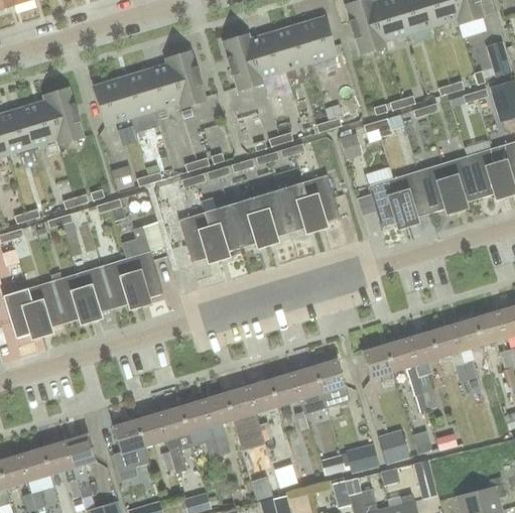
[(372,1),(373,1),(372,0),(359,0),(346,4),(351,19),(350,19),(355,38),(356,37),(361,52),(386,45),(385,40),(384,40),(372,1)]
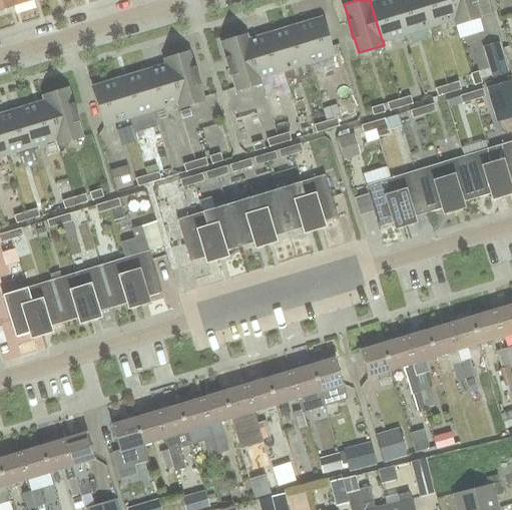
[(407,33),(396,0),(374,0),(371,1),(370,1),(382,40),(383,40),(407,33)]
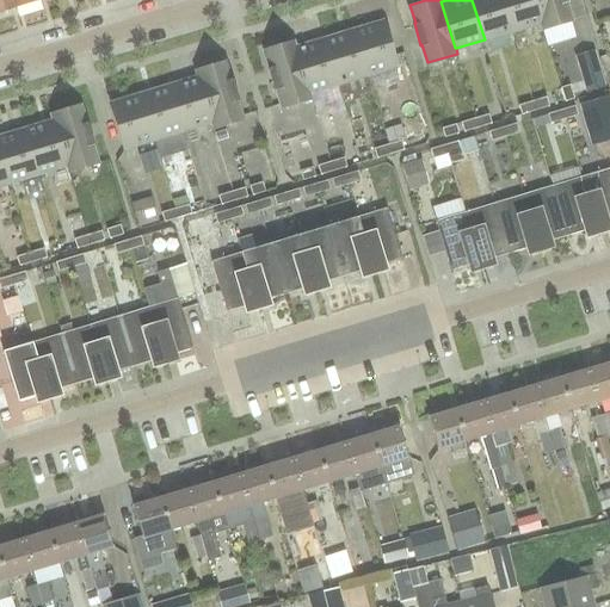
[(513,30),(504,0),(472,0),(485,39),(513,30)]
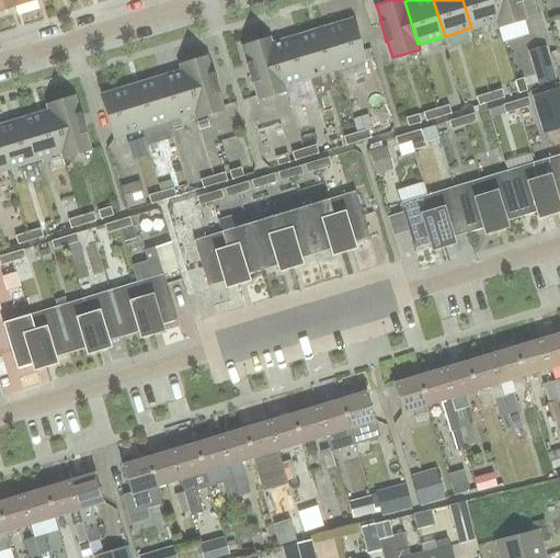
[(463,0),(471,27),(498,20),(492,0),(463,0)]
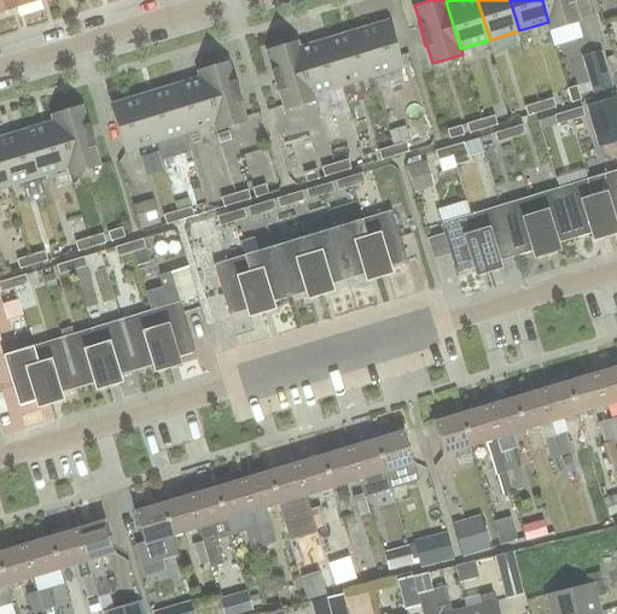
[(542,0),(548,22),(549,28),(581,18),(575,0),(576,0),(542,0)]
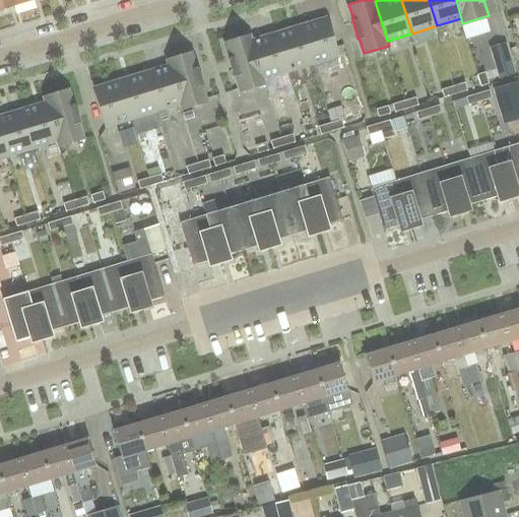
[(327,15),(302,23),(314,63),(339,55),(327,15)]
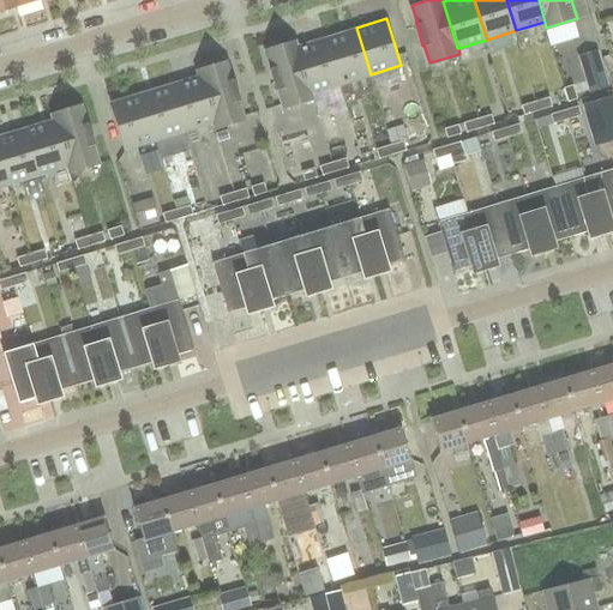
[(371,74),(356,28),(328,36),(341,83),(371,74)]
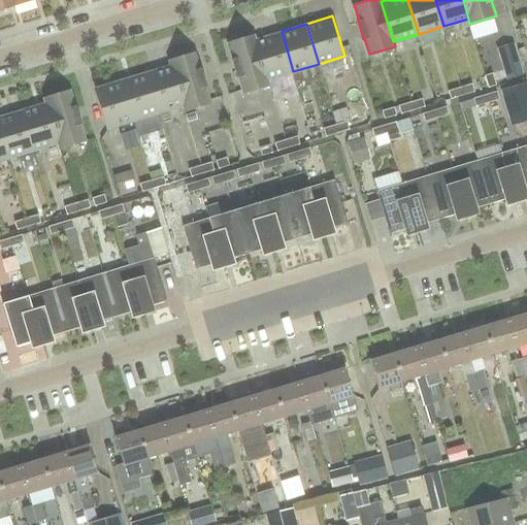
[(293,71),(282,31),(257,38),(256,38),(268,79),(269,78),(293,71)]
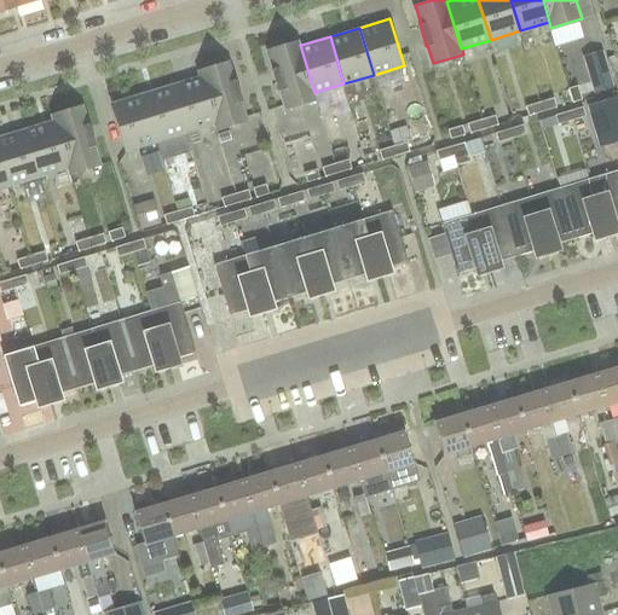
[(300,45),(301,45),(299,40),(269,48),(275,67),(272,68),(279,90),(281,90),(287,108),(317,98),(316,92),(315,93),(300,45)]
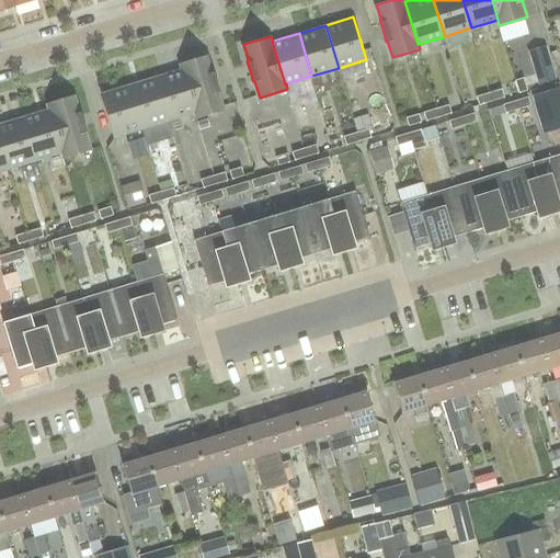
[(558,77),(548,43),(529,48),(539,81),(558,77)]
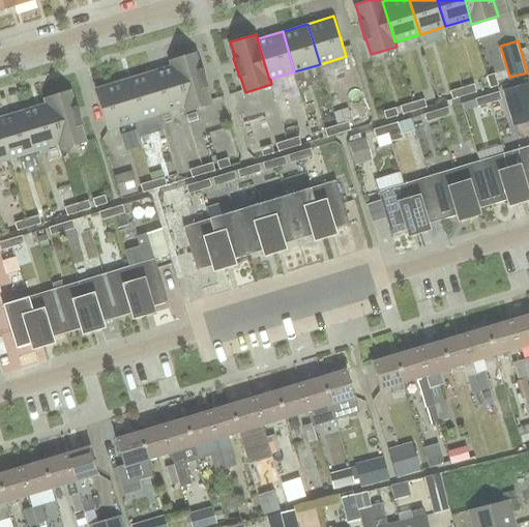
[(202,67),(197,52),(171,59),(172,64),(173,64),(185,105),(184,105),(186,110),(212,101),(207,86),(209,86),(203,66),(202,67)]
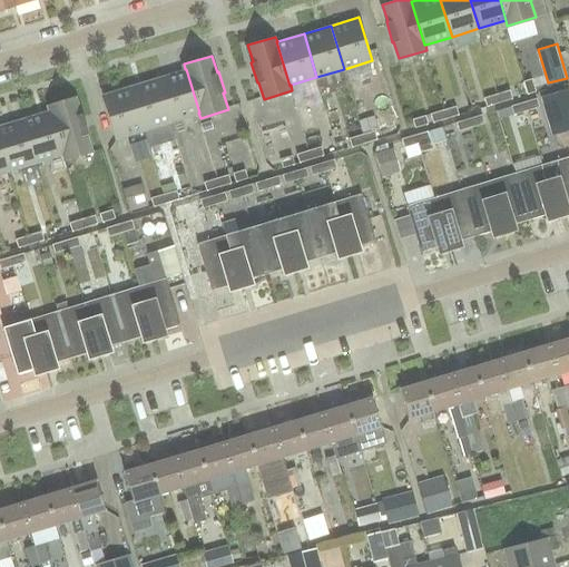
[(186,69),(185,69),(158,77),(172,120),(198,113),(199,113),(186,69)]
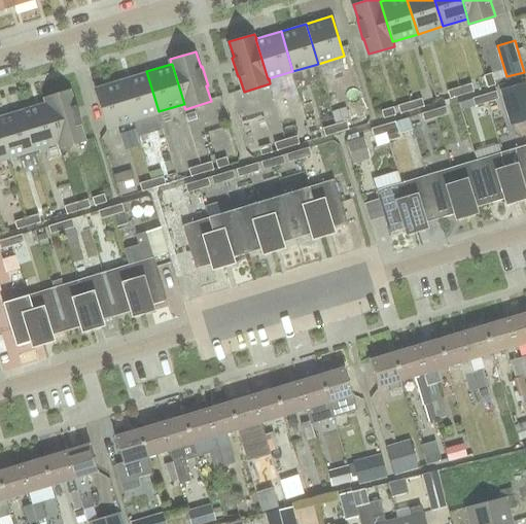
[(158,112),(159,111),(146,71),(121,79),(134,119),(139,135),(163,128),(158,112)]
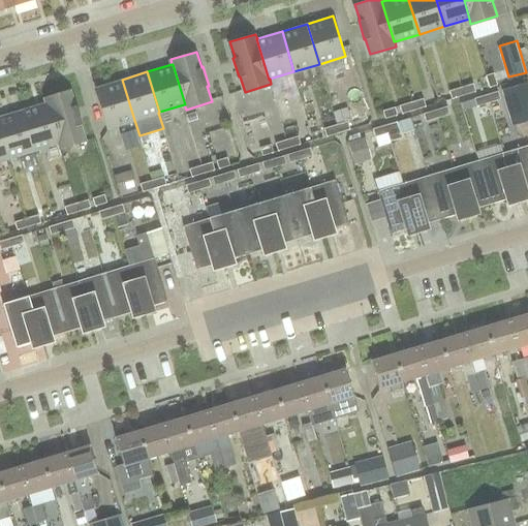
[(498,83),(495,71),(487,73),(490,85),(498,83)]
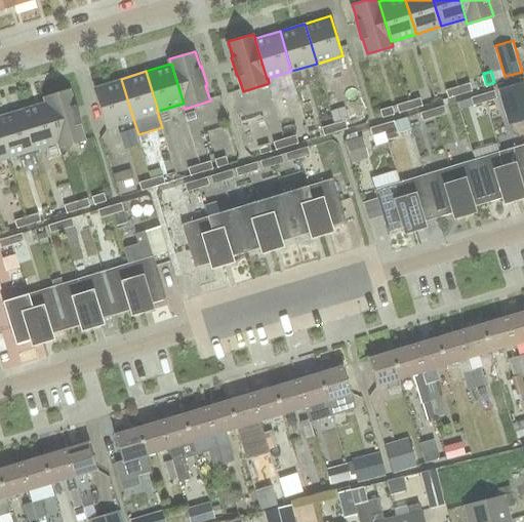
[(133,119),(121,79),(95,86),(108,126),(133,119)]
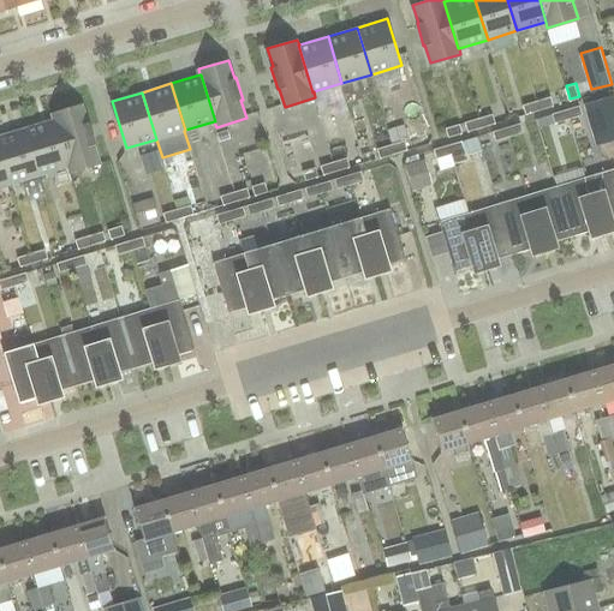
[(613,93),(588,102),(601,143),(613,138),(613,93)]
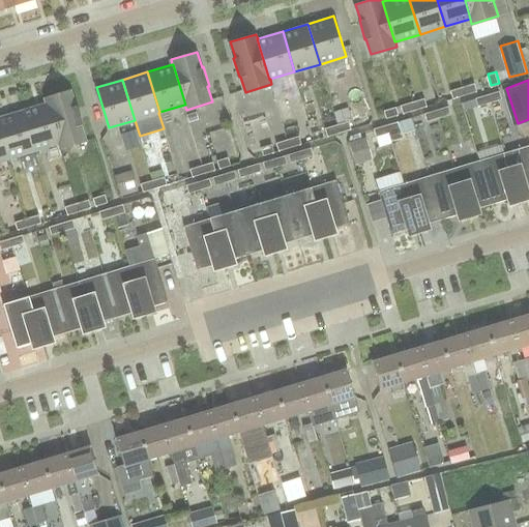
[(477,90),(475,82),(463,85),(466,93),(477,90)]
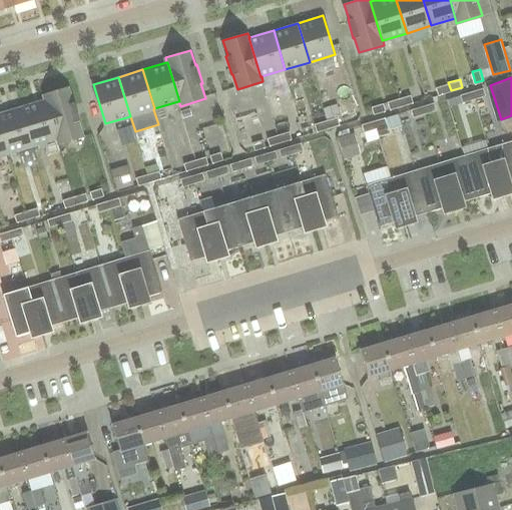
[(451,90),(448,82),(437,86),(439,93),(451,90)]
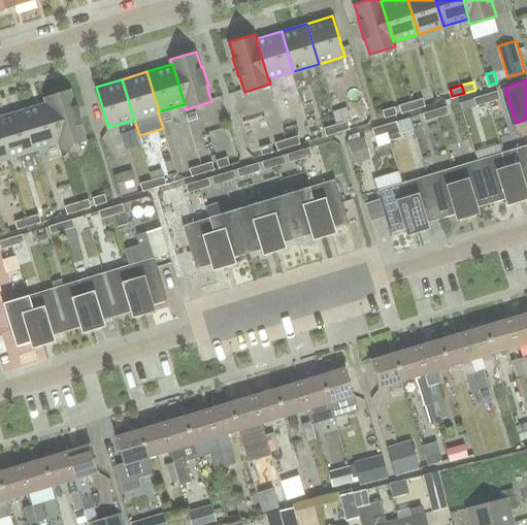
[(76,104),(71,89),(45,97),(46,102),(47,101),(59,142),(60,146),(87,139),(81,124),(83,123),(77,104),(76,104)]
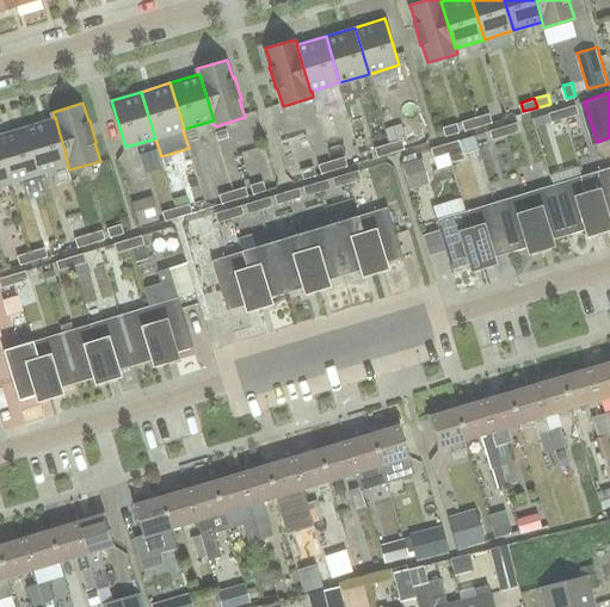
[(579,112),(577,103),(561,107),(565,116),(579,112)]
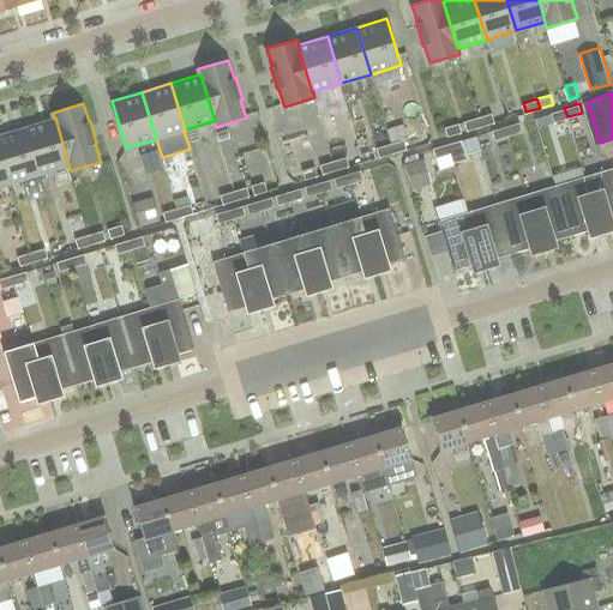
[(568,116),(564,108),(552,112),(554,121),(568,116)]
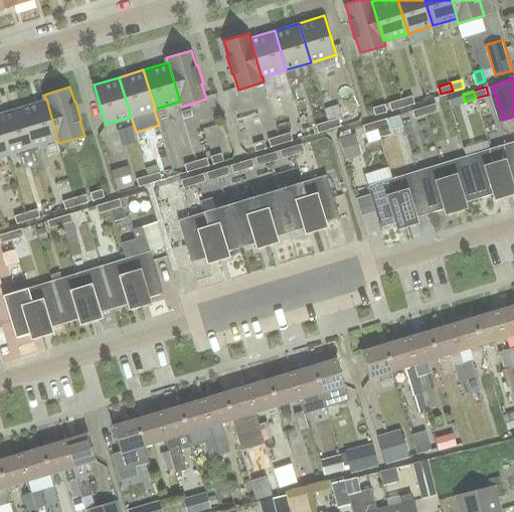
[(415,102),(412,94),(401,98),(403,105),(415,102)]
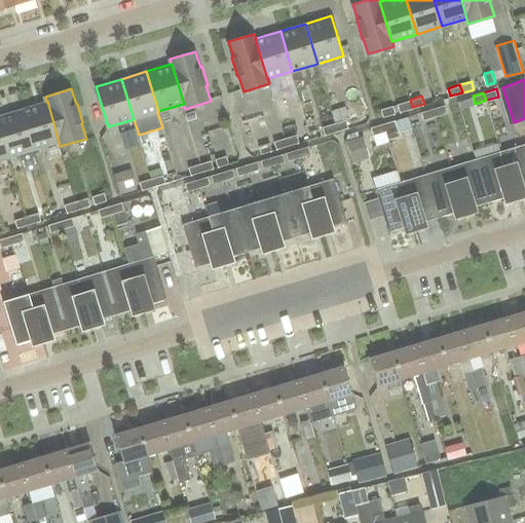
[(461,108),(475,104),(473,96),(458,100),(461,108)]
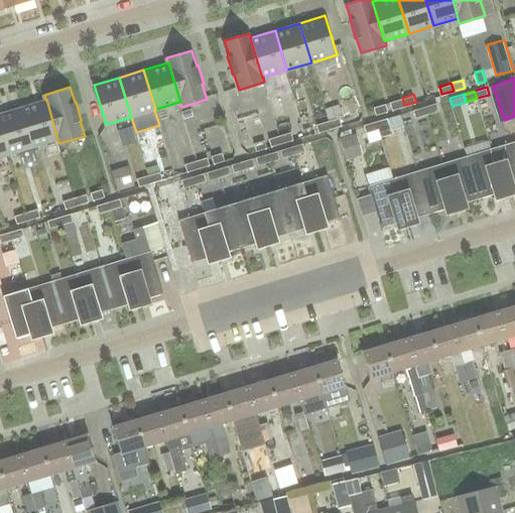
[(404,105),(402,98),(391,101),(393,109),(404,105)]
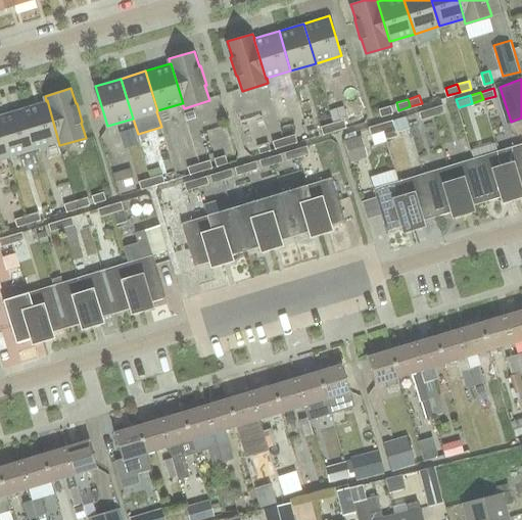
[(47,100),(46,101),(21,108),(34,148),(58,141),(47,100)]
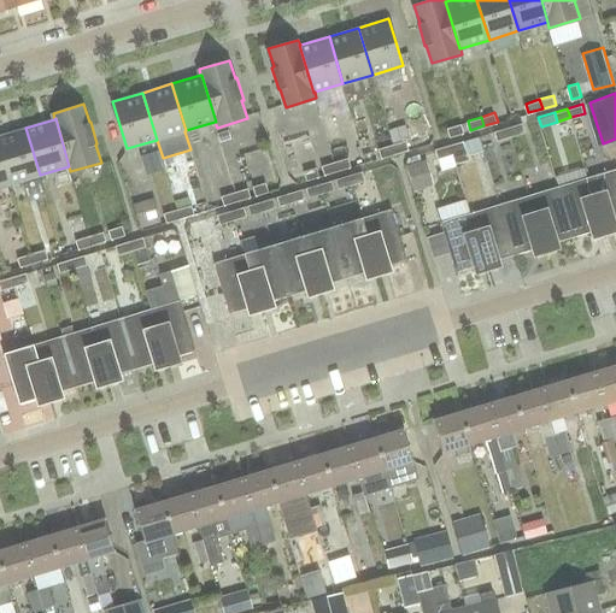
[(526,130),(523,122),(509,125),(511,135),(526,130)]
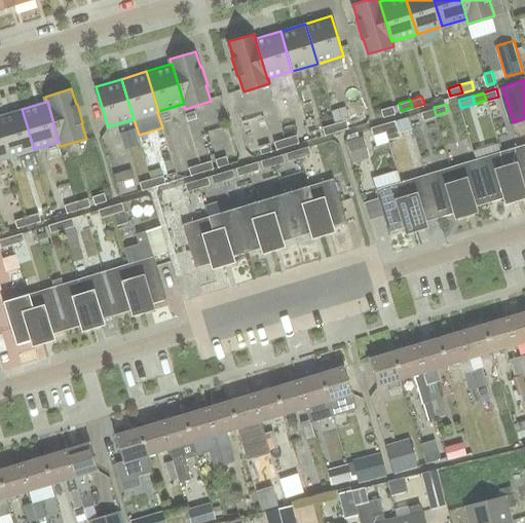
[(396,112),(394,105),(381,108),(384,116),(396,112)]
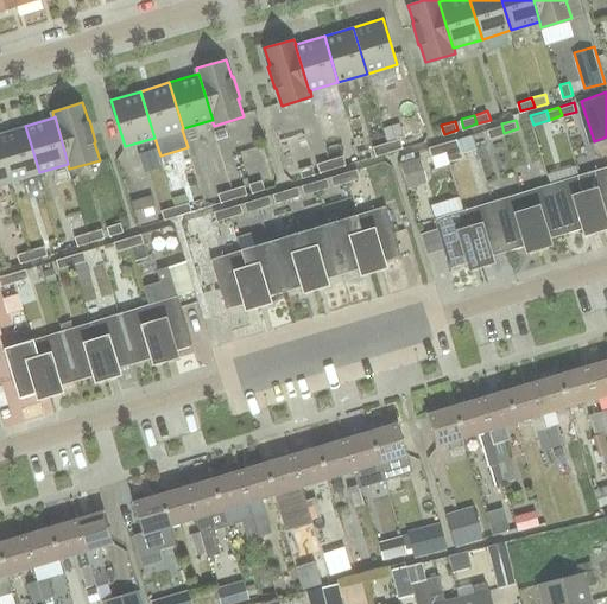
[(400,137),(403,137),(399,122),(385,127),(390,140),(400,137)]
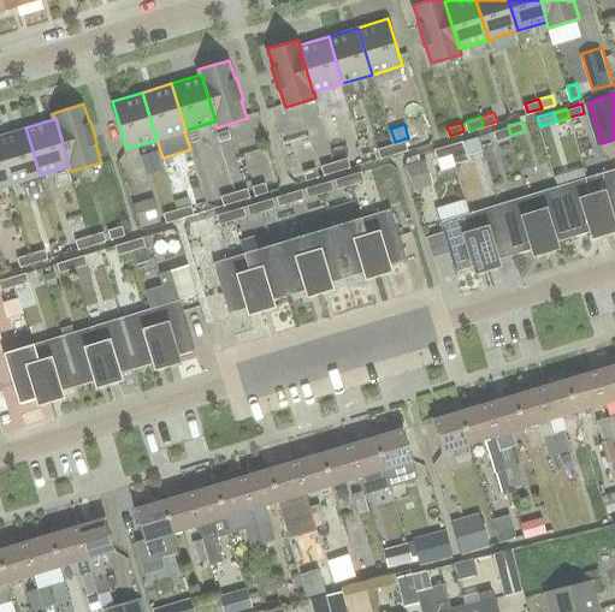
[(510,135),(508,125),(495,130),(497,138),(510,135)]
